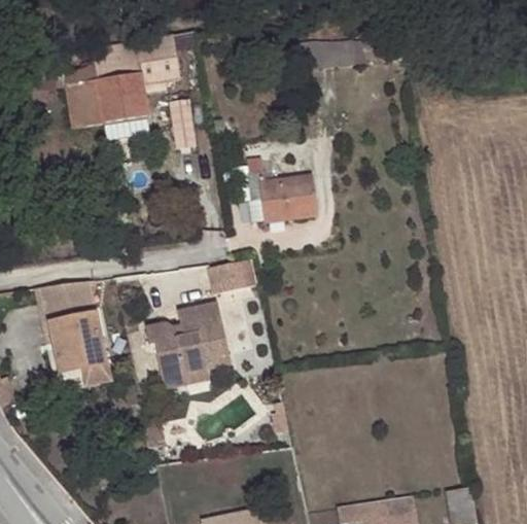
[(174,33),(92,47),(102,120),(105,137),(149,130),(142,84),(181,77),(178,53),(182,53),(182,44),(177,45),(174,33)]
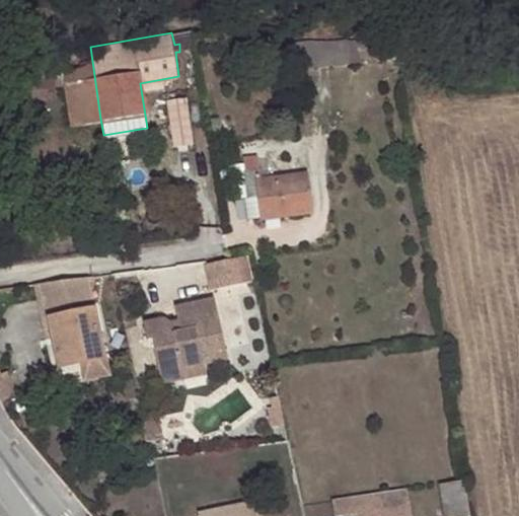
[(363,59),(361,38),(332,38),(312,39),(290,41),(294,69),(363,59)]
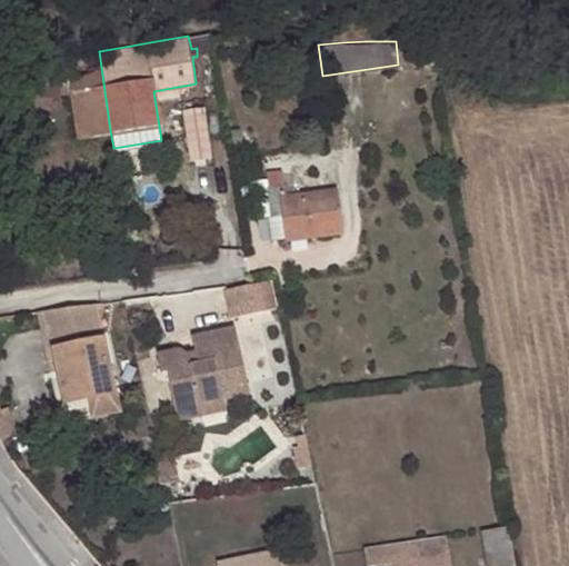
[(415,62),(411,42),(396,41),(398,65),(415,62)]
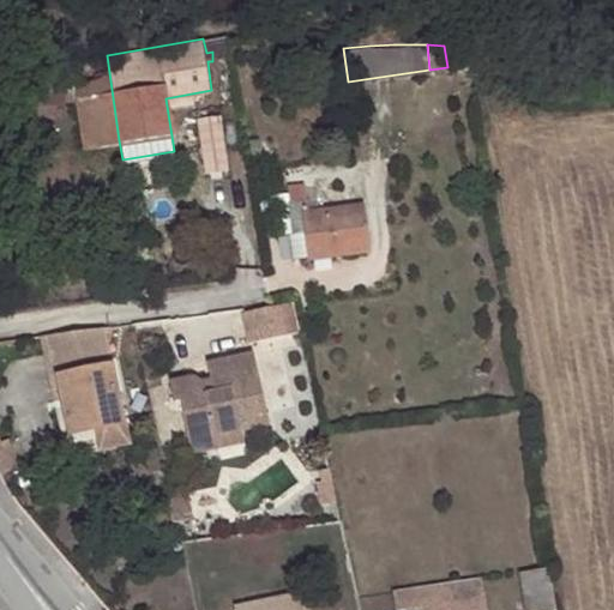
[(119,140),(107,55),(71,61),(74,84),(77,98),(84,146),(119,140)]
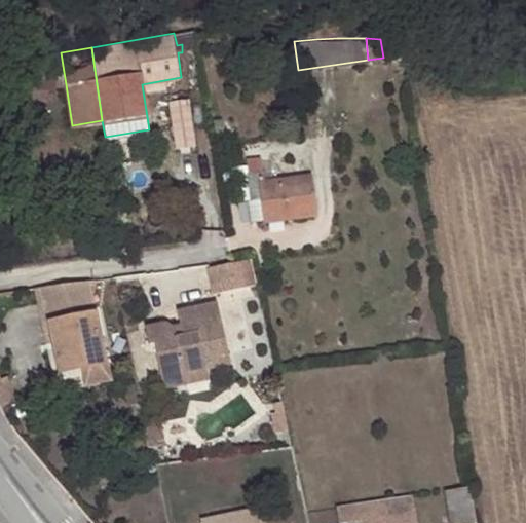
[(64,72),(61,52),(52,54),(57,74),(64,72)]
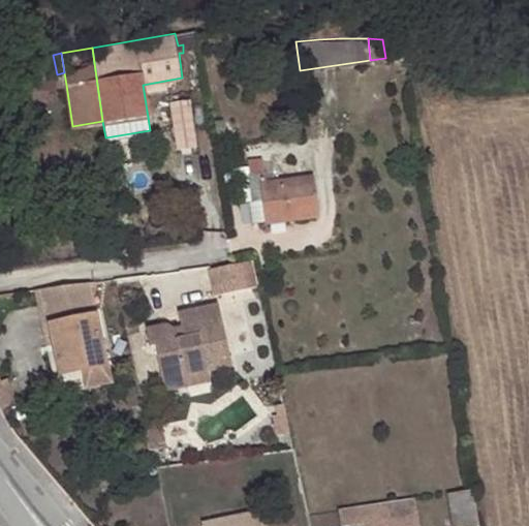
[(57,74),(53,55),(5,63),(9,83),(57,74)]
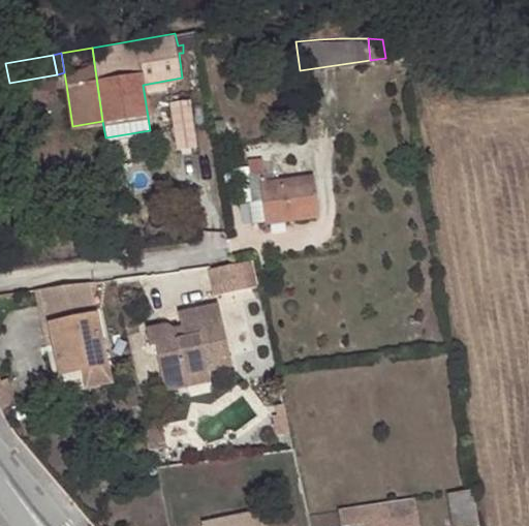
[(66,85),(64,72),(57,74),(9,83),(11,94),(66,85)]
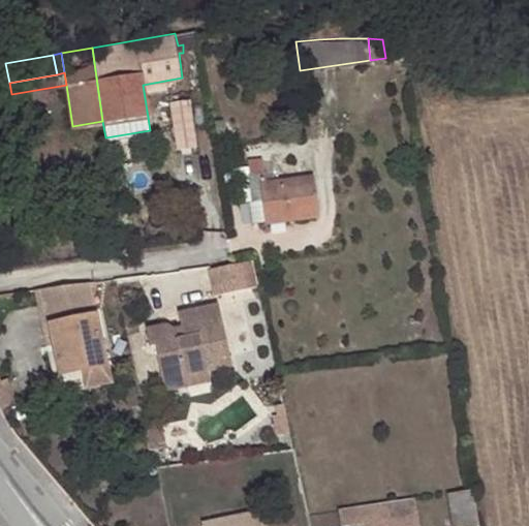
[(189,103),(172,106),(178,147),(195,144),(189,103)]
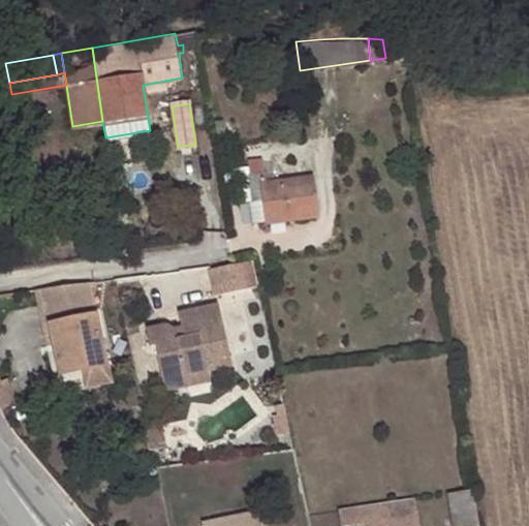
[(247,159),(253,197),(260,195),(263,220),(318,214),(313,174),(263,180),(260,156),(247,159)]
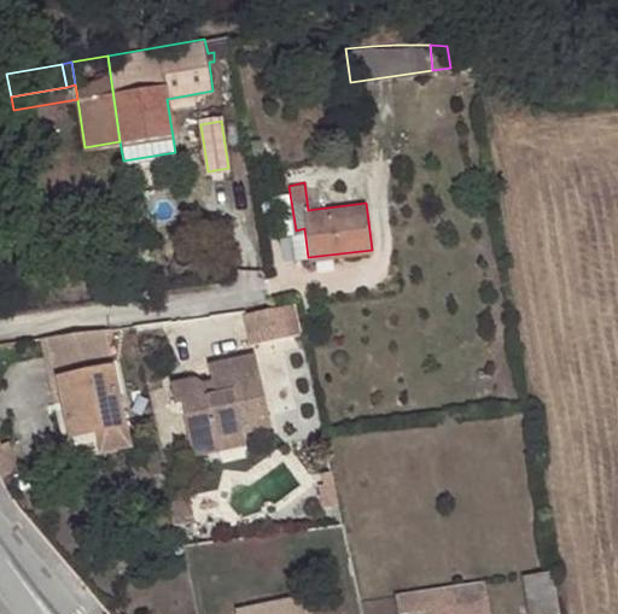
[(304,228),(296,231),(289,231),(292,259),(308,257),(304,228)]
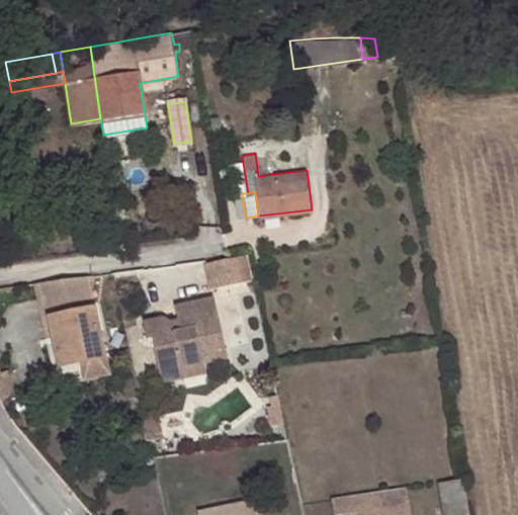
[(251,274),(246,253),(225,257),(204,259),(209,283),(251,274)]
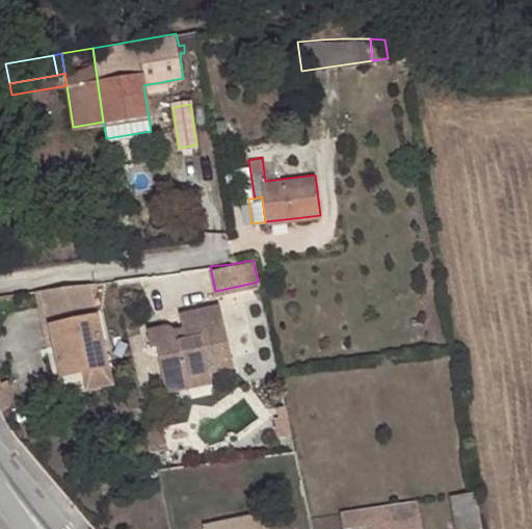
[(95,311),(91,284),(42,290),(46,317),(95,311)]
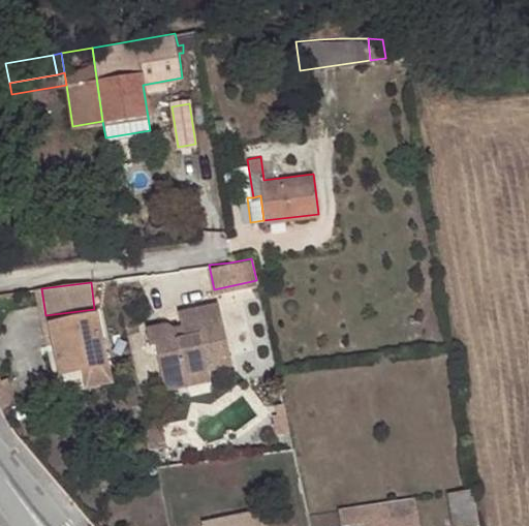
[(174,337),(172,327),(169,325),(167,325),(165,323),(161,323),(145,328),(149,344),(154,343),(163,389),(188,383),(185,372),(207,368),(230,363),(218,302),(178,310),(181,325),(184,336),(174,337)]
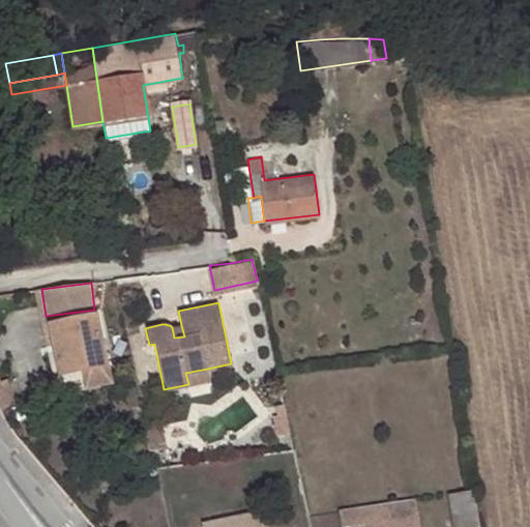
[(96,312),(47,321),(57,374),(107,364),(96,312)]
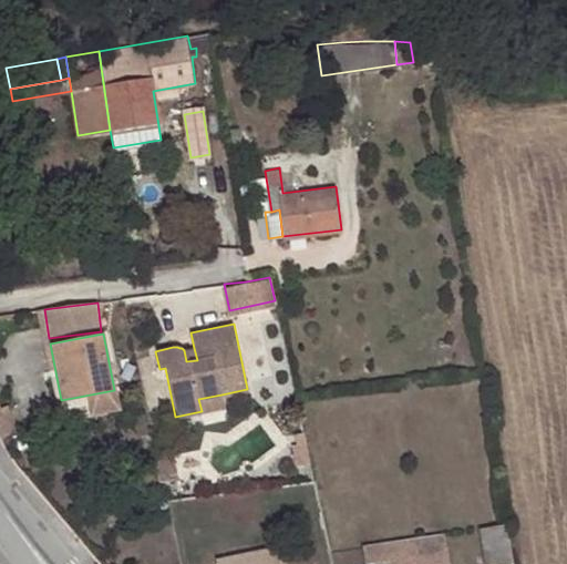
[(194,348),(184,350),(186,361),(197,360),(194,348)]
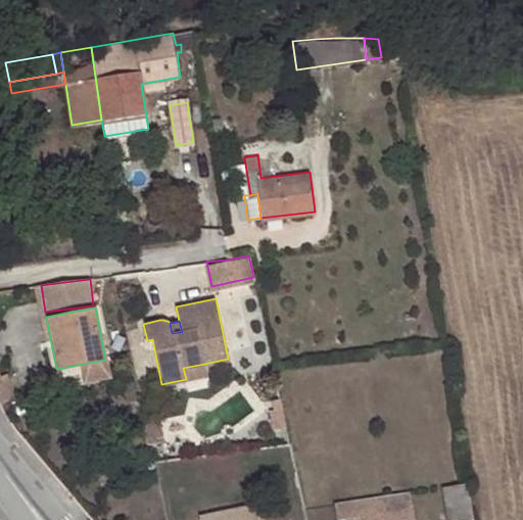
[(183,368),(186,379),(206,374),(204,364),(183,368)]
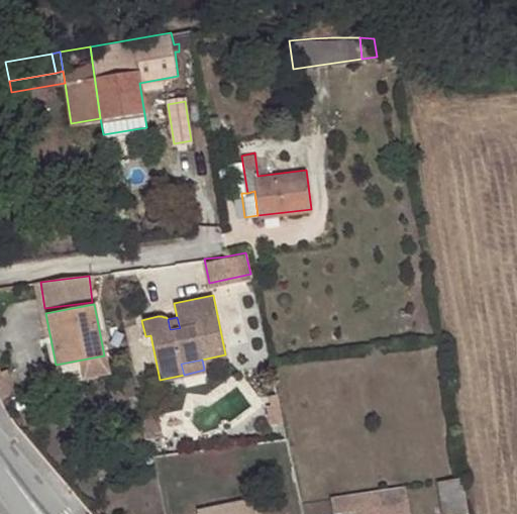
[(454,513),(467,512),(461,477),(437,481),(442,513),(454,513)]
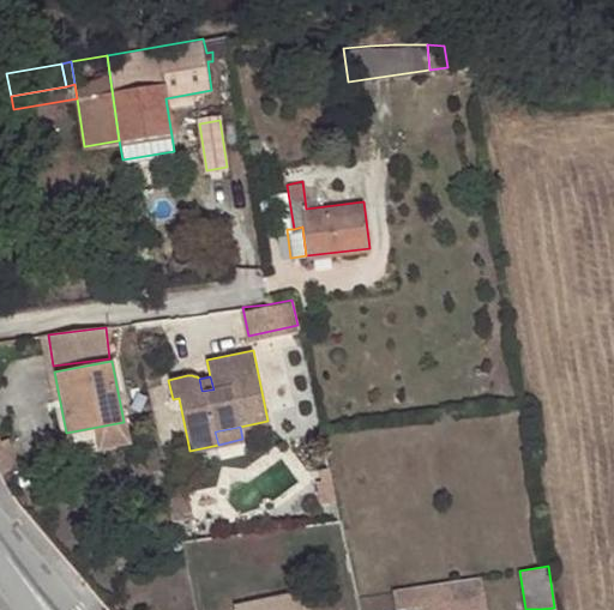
[(407,609),(485,609),(480,575),(392,590),(396,608),(407,605),(407,609)]
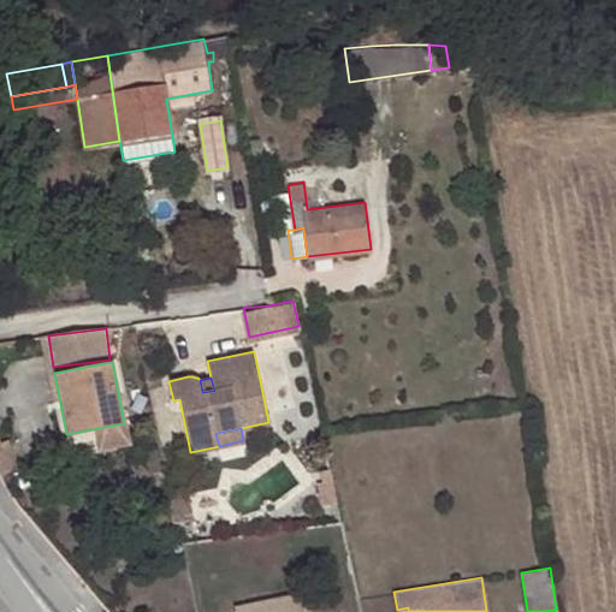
[(303,611),(301,594),(267,601),(270,611),(303,611)]
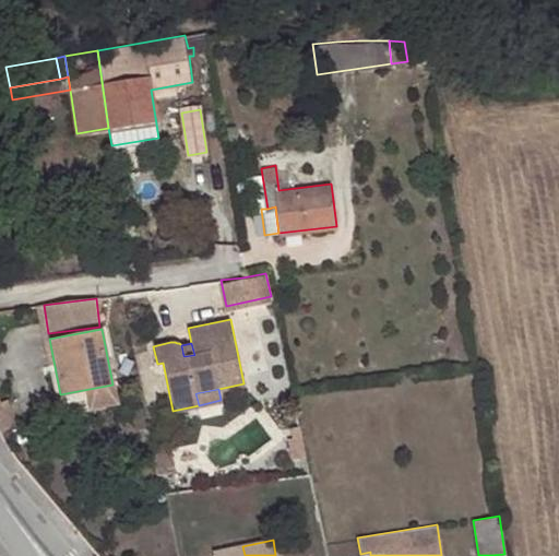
[(245,555),(242,546),(213,553),(213,555),(245,555)]
